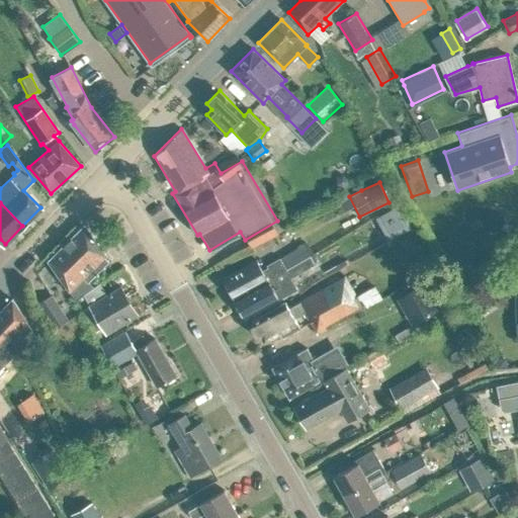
[(410,232),(398,206),(377,216),(390,241),(410,232)]
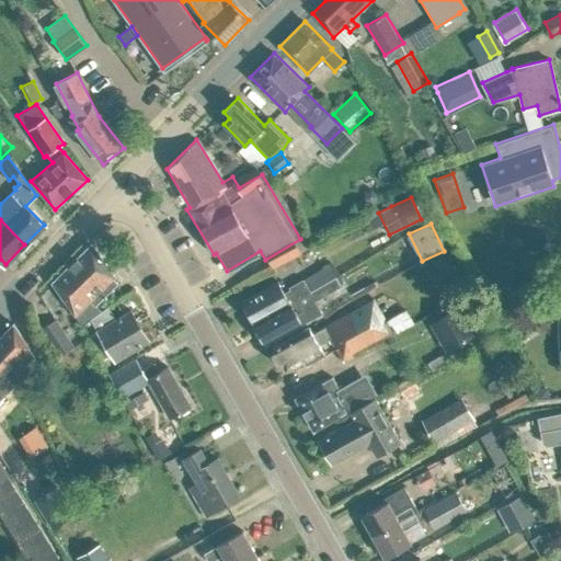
[(114,276),(94,248),(88,247),(53,282),(82,325),(91,319),(103,311),(95,305),(117,283),(112,277),(114,276)]
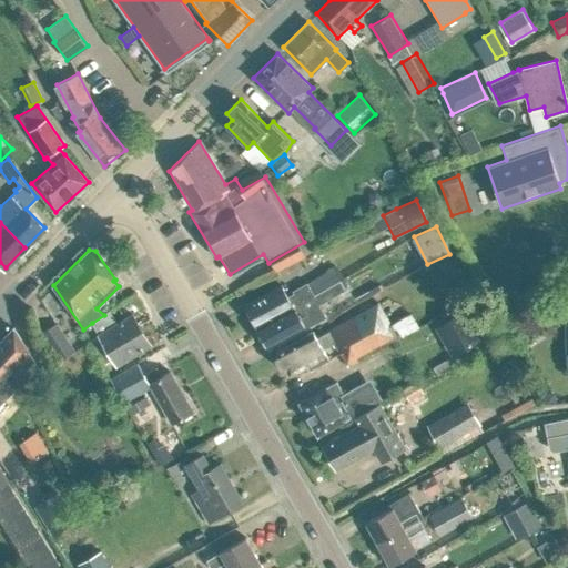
[(314,295),(257,326),(270,348),(326,317),(320,304),(345,290),(341,281),(314,295)]
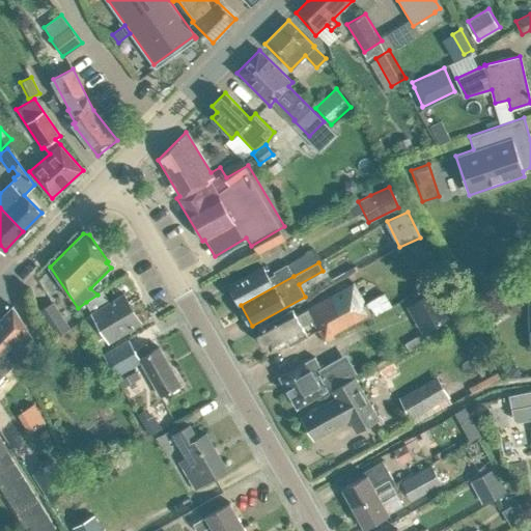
[(241,305),(294,276),(287,263),(274,271),(275,274),(270,277),(263,266),(229,285),(241,305)]
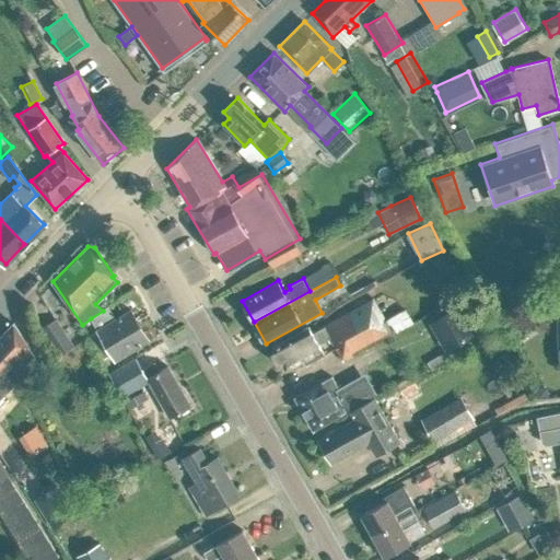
[(385,321),(373,299),(313,334),(308,326),(273,346),(271,352),(277,363),(283,365),(286,370),(304,360),(307,364),(325,354),(317,341),(328,335),(343,362),(413,323),(406,308),(385,321)]
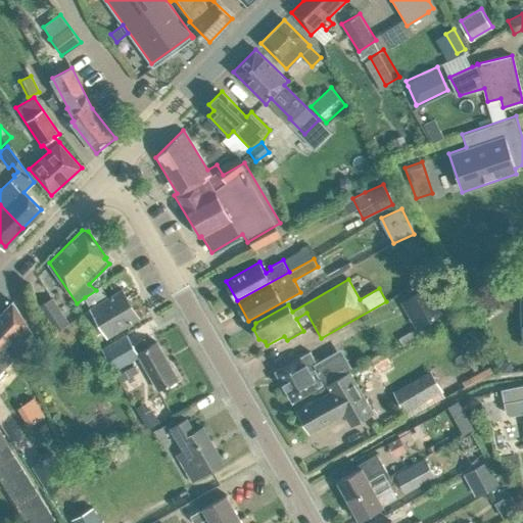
[(449,310),(434,282),(400,300),(415,328),(449,310)]
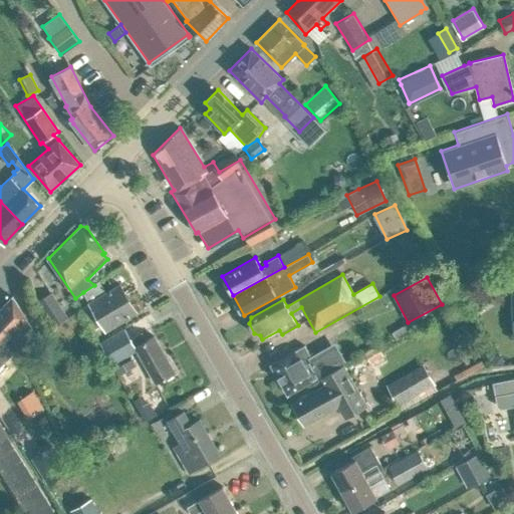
[(106,292),(99,282),(94,285),(83,292),(89,302),(88,303),(105,331),(138,311),(120,284),(106,292)]
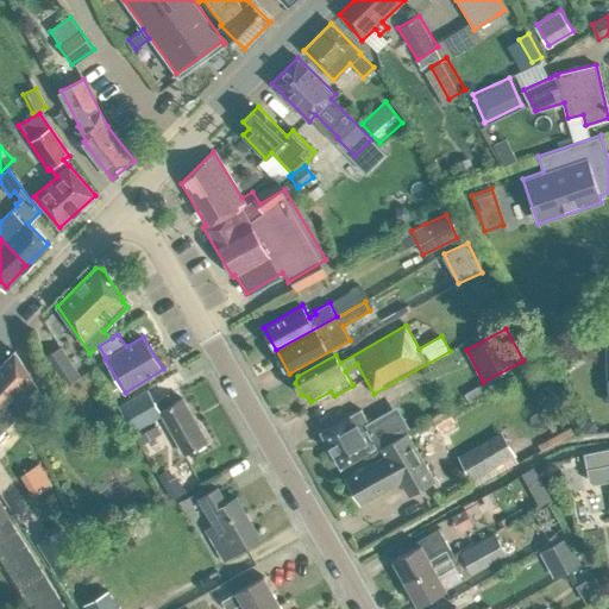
[(62,387),(80,376),(61,345),(43,357),(62,387)]
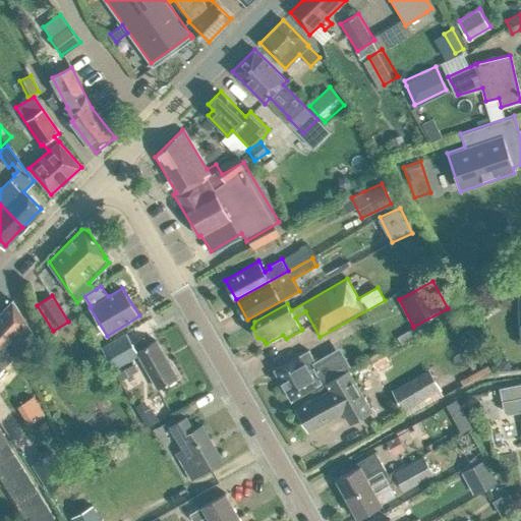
[(0,312),(0,336),(14,350),(15,349),(18,351),(36,334),(12,300),(0,312)]
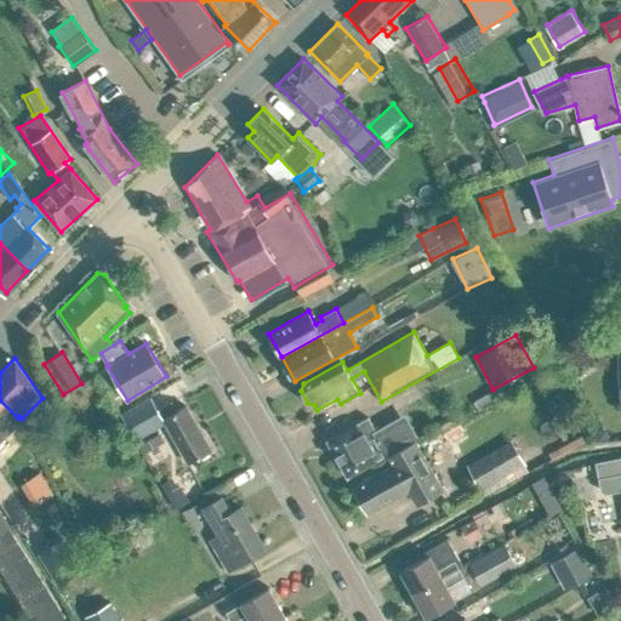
[(149,397),(121,414),(137,442),(166,425),(188,462),(211,449),(186,405),(174,412),(169,403),(158,409),(149,397)]
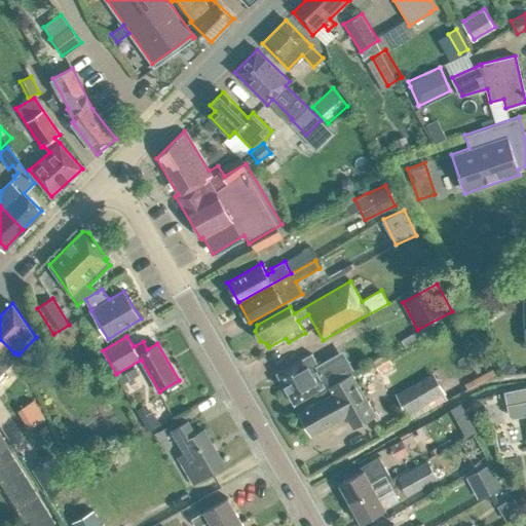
[(5,363),(14,353),(0,339),(0,374),(8,366),(5,363)]
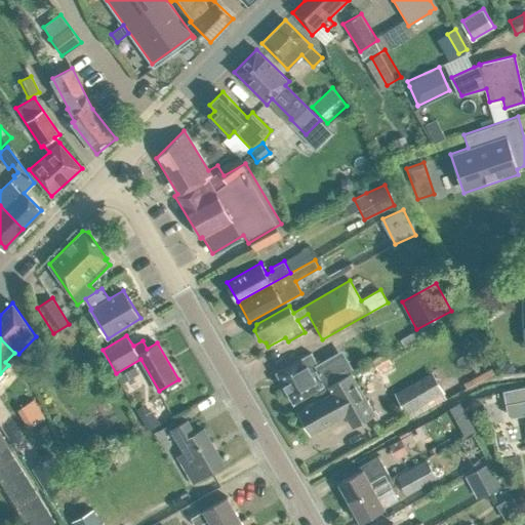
[(353,370),(341,349),(316,363),(311,354),(277,372),(294,403),(353,370)]
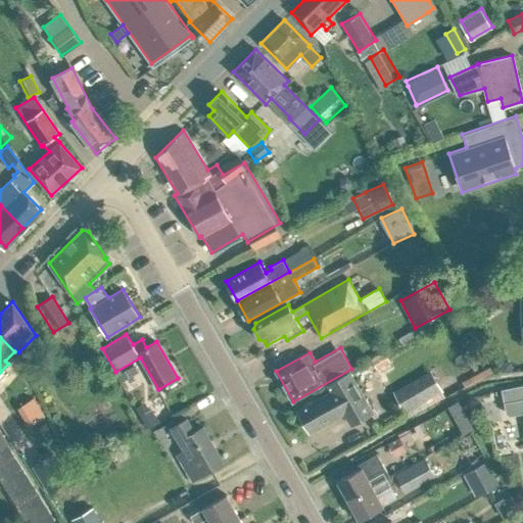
[(403,413),(441,391),(429,370),(391,391),(403,413)]
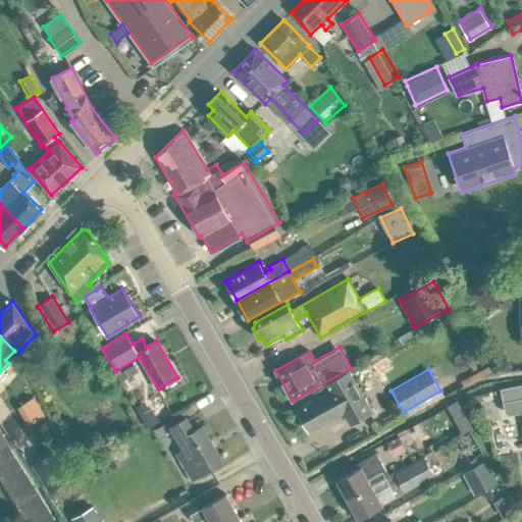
[(373,411),(349,370),(326,382),(331,390),(298,409),(306,426),(311,423),(314,427),(345,411),(352,424),(373,411)]
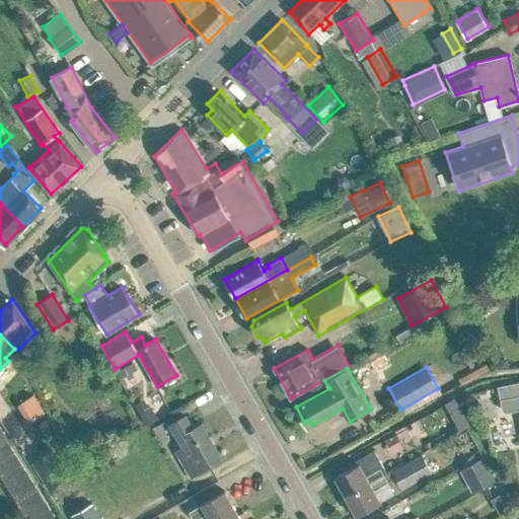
[(518,382),(509,384),(497,386),(501,410),(504,412),(518,409),(518,382)]
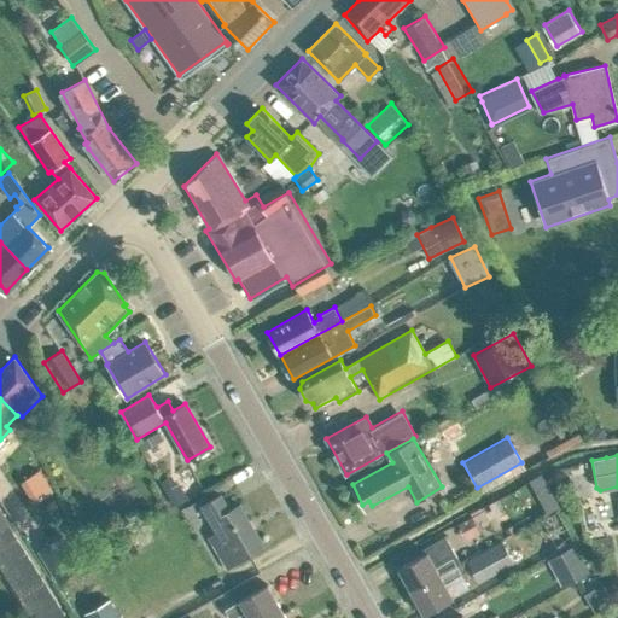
[(39,500),(58,489),(46,466),(25,477),(39,500)]
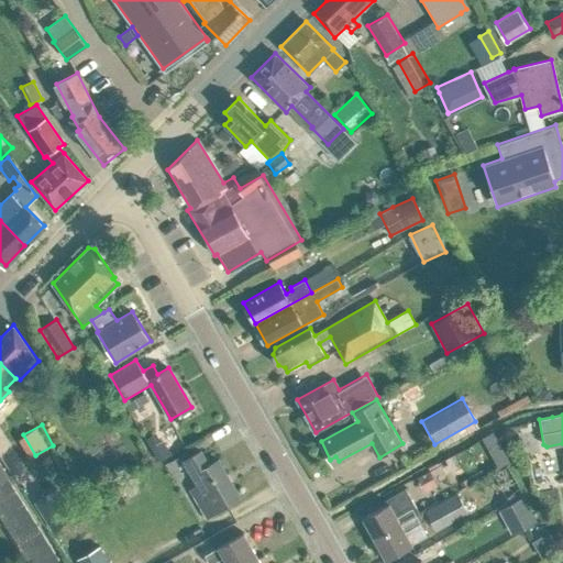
[(498,467),(509,462),(493,431),(483,437),(498,467)]
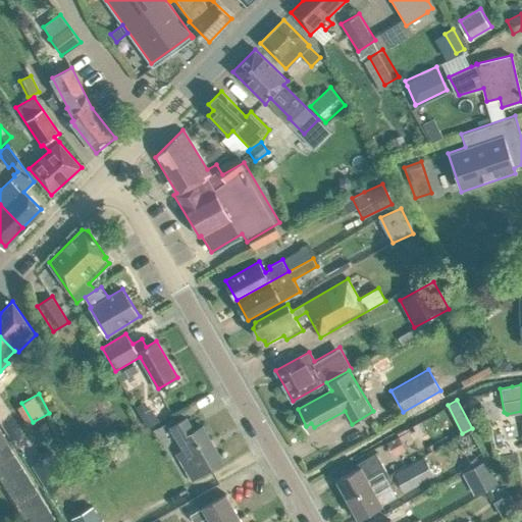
[(193,431),(186,418),(170,426),(185,451),(177,455),(191,479),(222,461),(202,426),(193,431)]
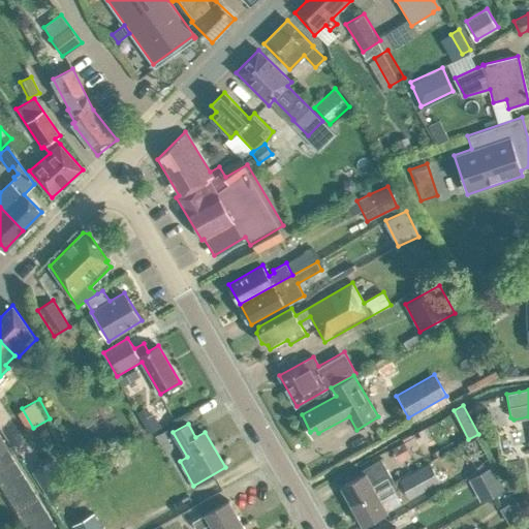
[(0,486),(27,528),(49,528),(55,525),(7,448),(6,449),(4,446),(7,444),(0,432),(0,486)]
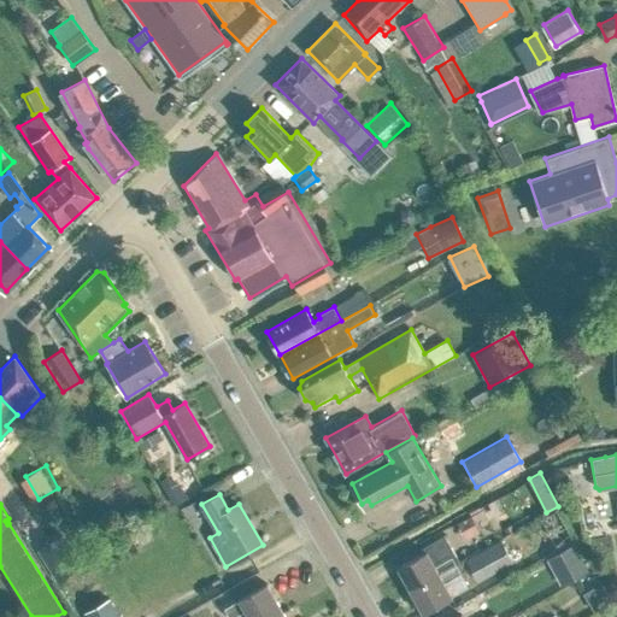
[(491,522),(485,509),(457,522),(465,539),(479,532),(477,529),(491,522)]
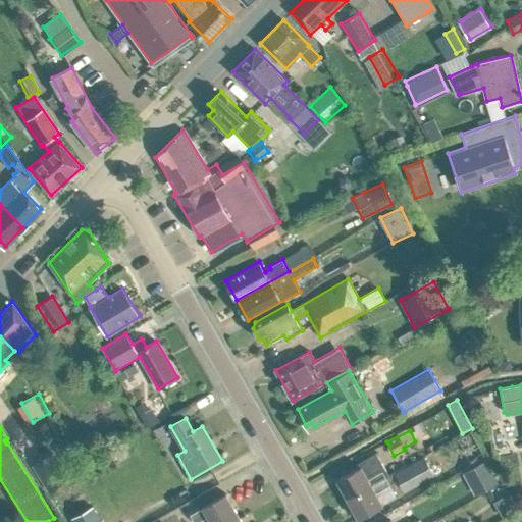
[(53,451),(32,464),(49,491),(70,478),(53,451)]
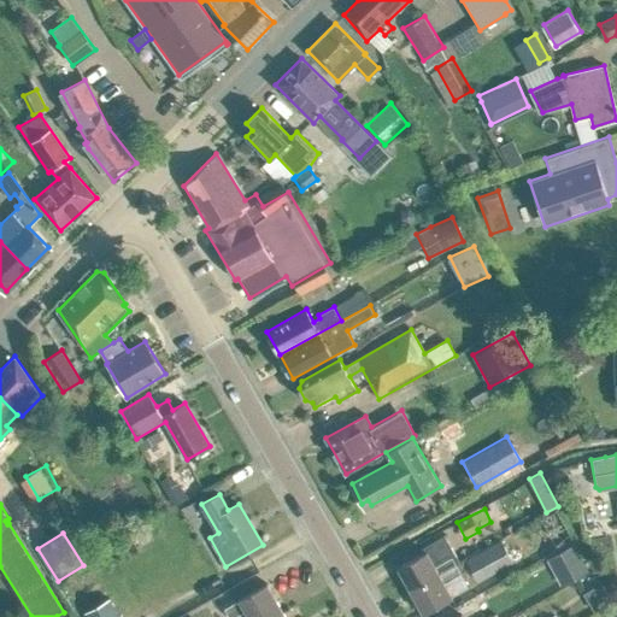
[(411,591),(456,565),(459,563),(444,535),(422,547),(424,552),(398,568),(411,591)]
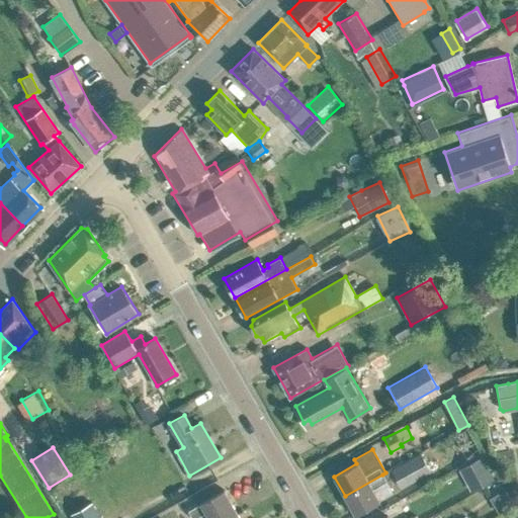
[(402,488),(430,471),(420,453),(392,469),(396,477),(402,488)]
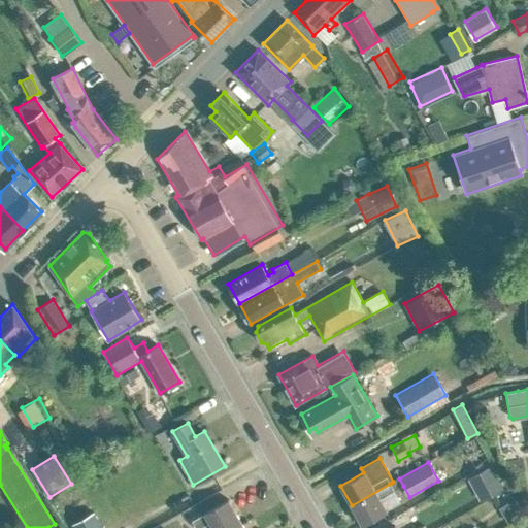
[(503,488),(491,465),(467,477),(480,500),(503,488)]
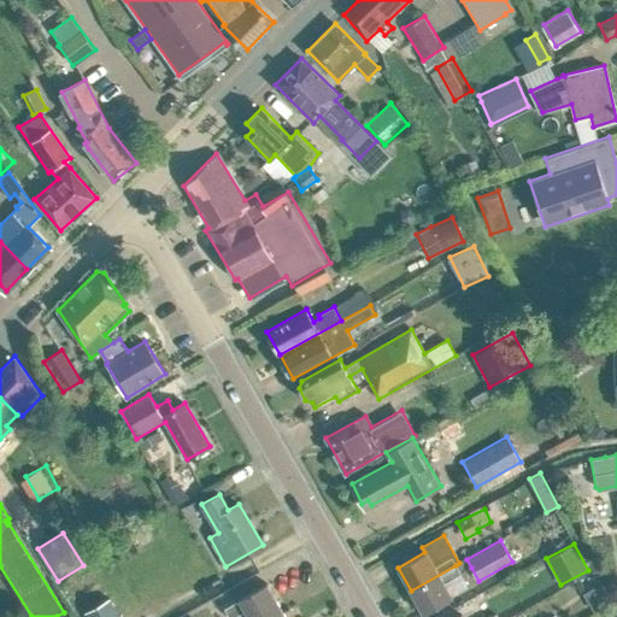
[(459,563),(456,565),(460,574),(471,568),(466,559),(459,563)]
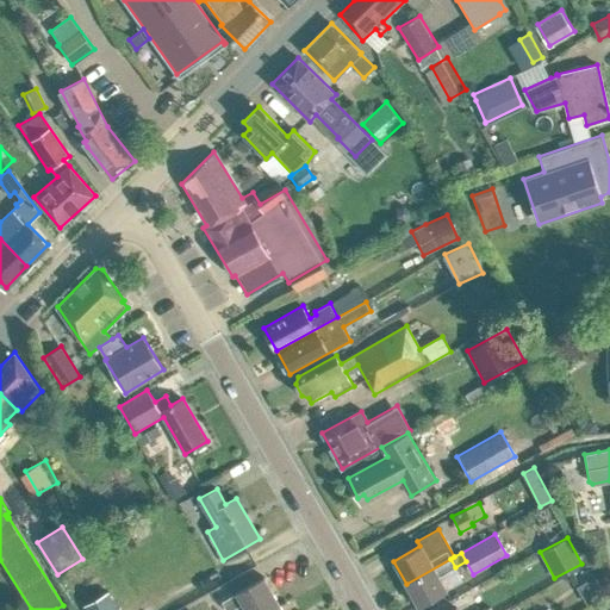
[(450,559),(406,584),(418,607),(447,591),(439,576),(443,572),(444,573),(455,567),(450,559)]
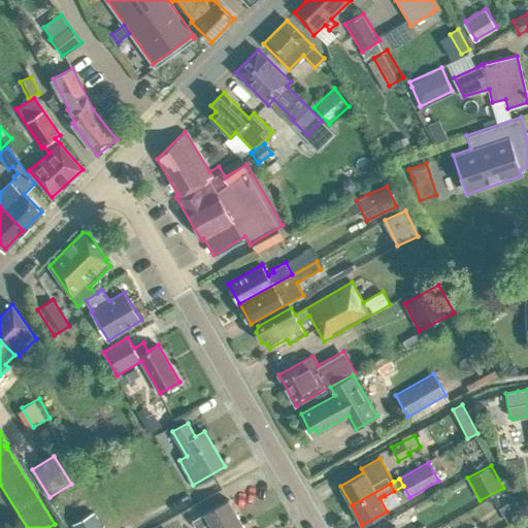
[(212,527),(229,527),(241,522),(228,499),(192,520),(196,527),(199,527),(209,523),(212,527)]
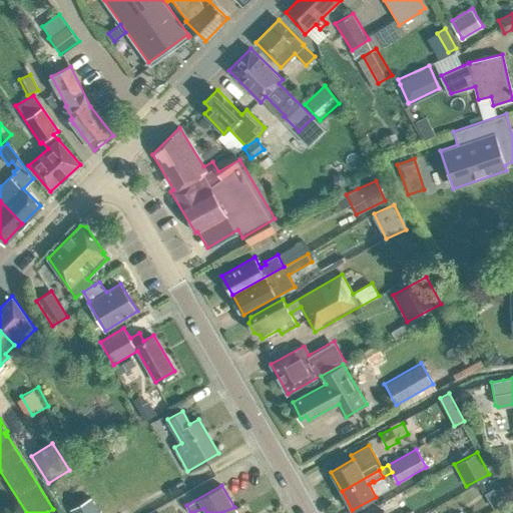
[(72,512),(100,512),(92,497),(70,508),(72,512)]
